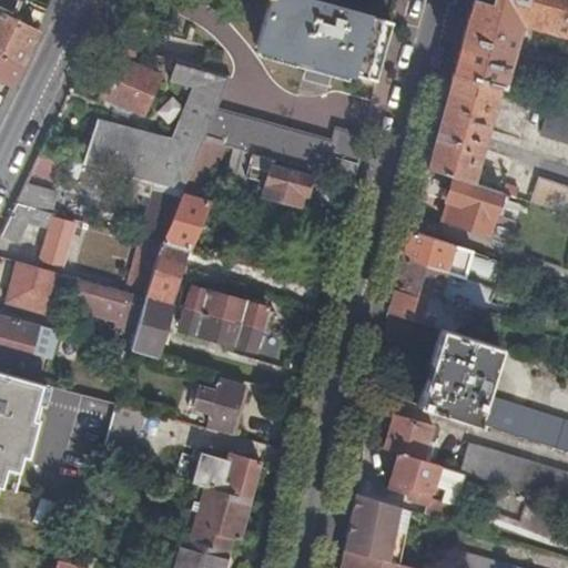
[(0,0),(0,79),(11,84),(37,33),(16,23),(28,1),(26,0),(0,0)]
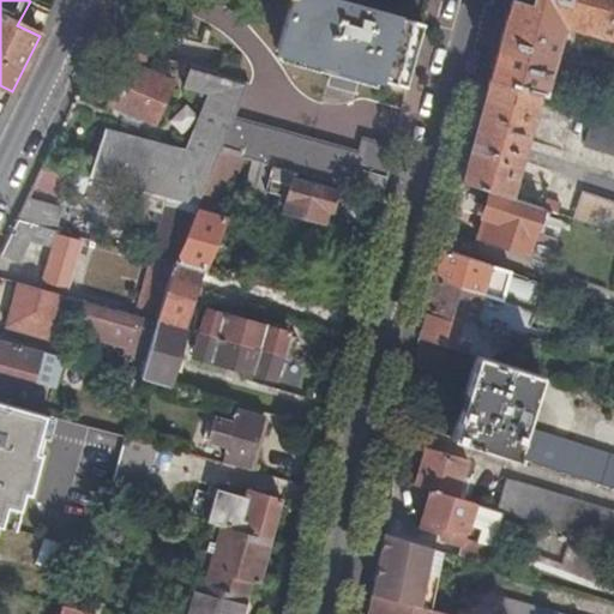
[(290,0),(276,50),(313,60),(403,85),(420,23),(396,16),(338,0),(290,0)]
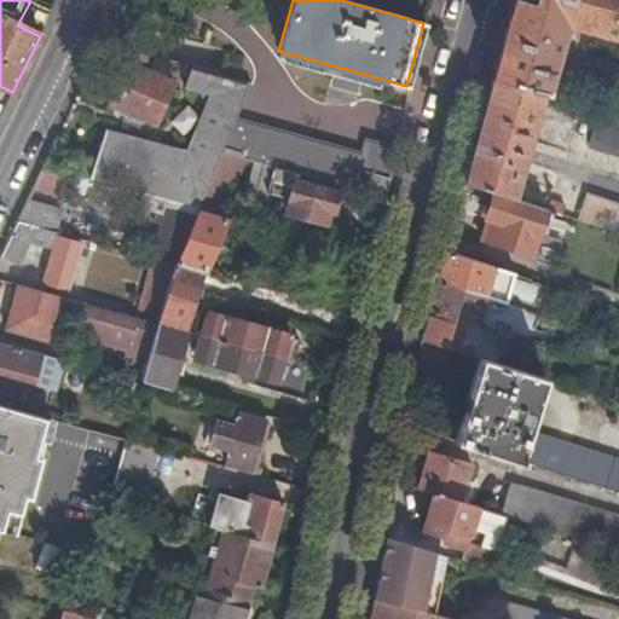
[(618,0),(514,0),(492,79),(534,90),(553,16),(618,33),(618,0)]
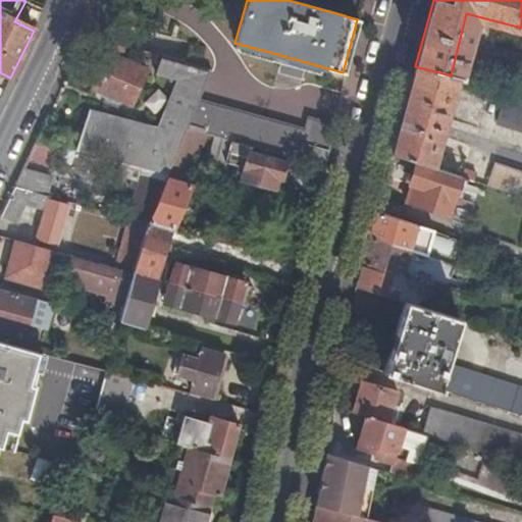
[(123,46),(111,42),(93,88),(132,105),(147,69),(118,57),(123,46)]
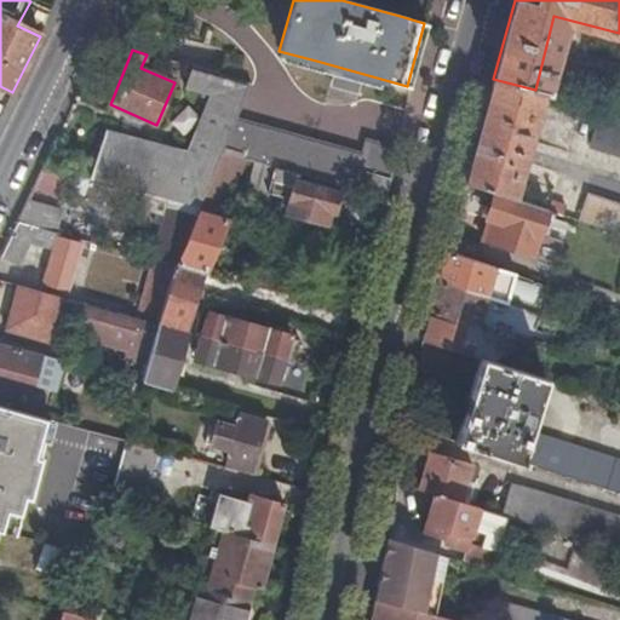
[(223,151),(236,119),(251,85),(191,68),(184,86),(210,93),(188,153),(107,128),(98,156),(85,153),(78,174),(144,194),(199,208),(223,151)]
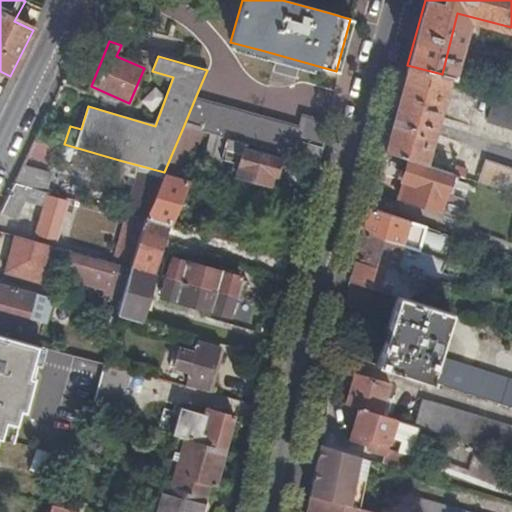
[(415,159),(444,75),(442,74),(407,65),(395,107),(383,152),(415,159)]
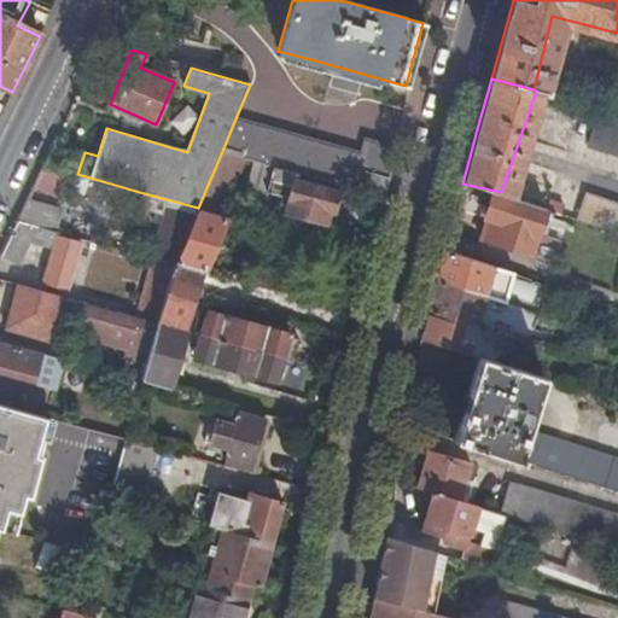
[(617,103),(606,99),(601,111),(617,116),(617,103)]
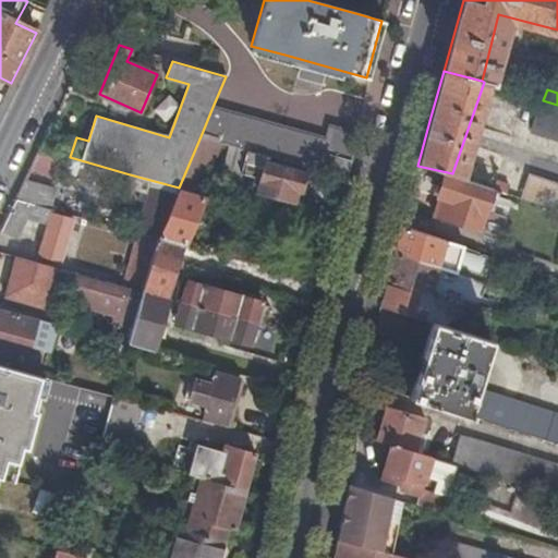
[(533,130),(557,137),(557,105),(543,100),(542,100),(533,130)]
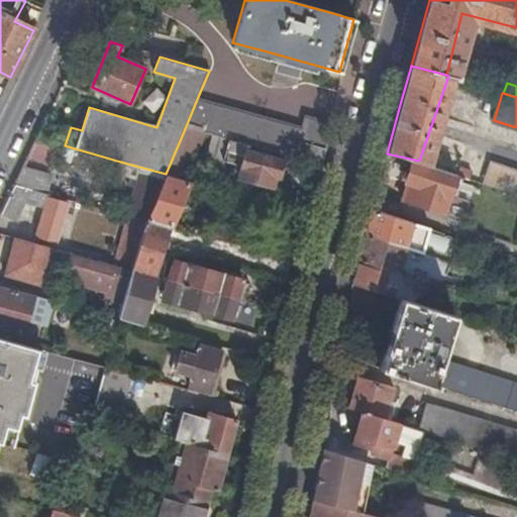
[(321,165),(333,124),(304,116),(300,128),(197,99),(186,126),(206,131),(213,133),(247,143),(321,165)]
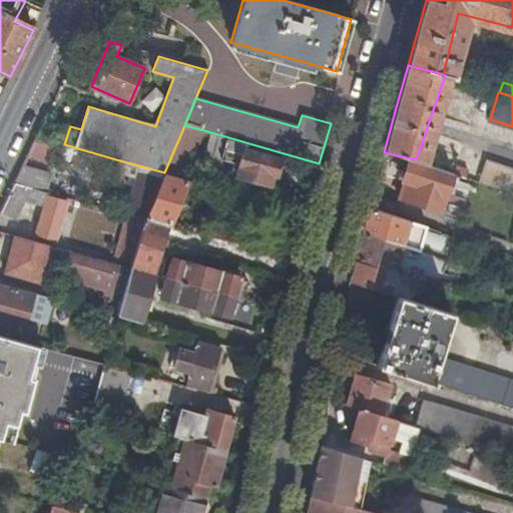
[(204,130),(184,125),(164,172),(184,178),(204,130)]
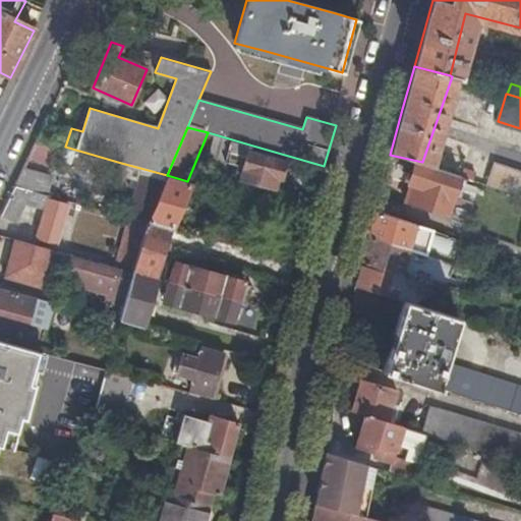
[(247,151),(249,145),(215,134),(210,158),(225,162),(226,160),(243,165),(240,176),(275,186),(278,176),(280,177),(285,162),(247,151)]
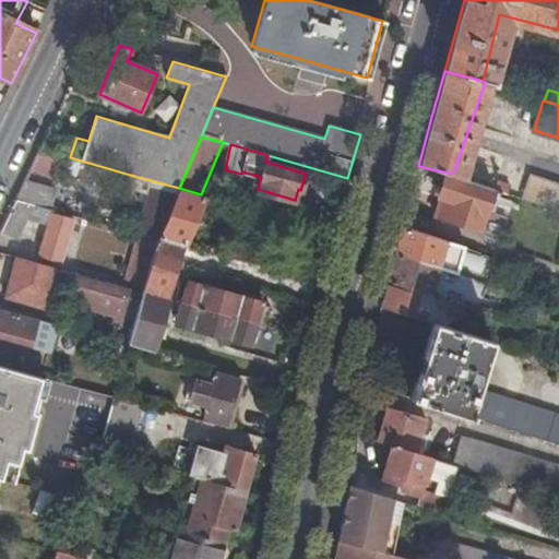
[(55,153),(39,149),(31,167),(45,174),(55,153)]
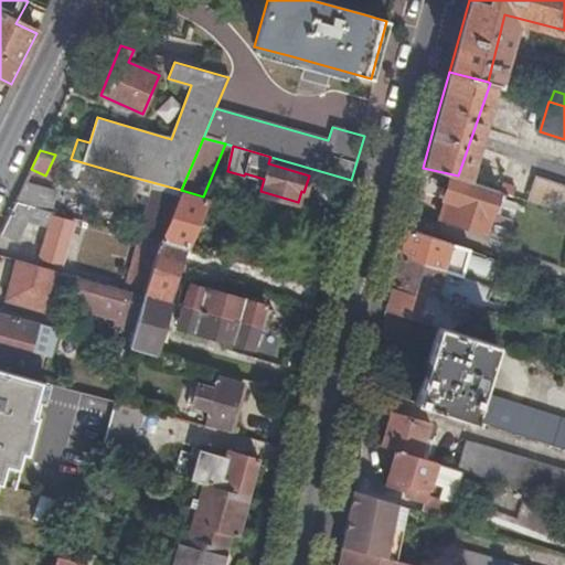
[(498,191),(450,176),(443,199),(444,200),(438,217),(483,232),(498,191)]
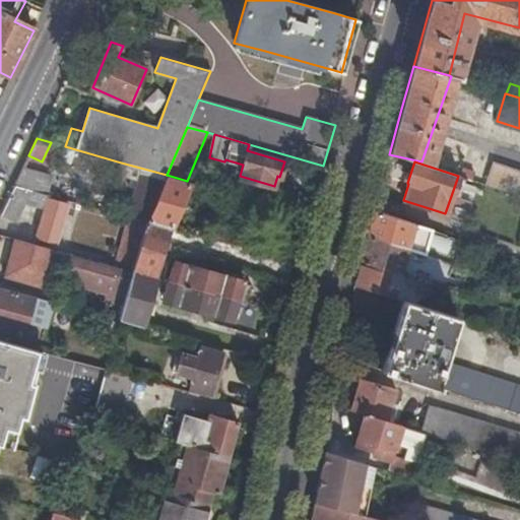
[(519,170),(495,161),(486,185),(519,195),(519,170)]
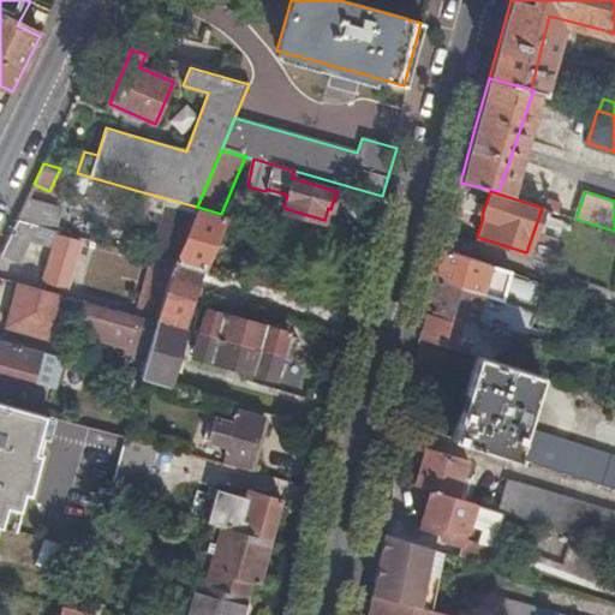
[(154,257),(174,263),(197,207),(143,192),(138,207),(162,213),(145,255),(154,257)]
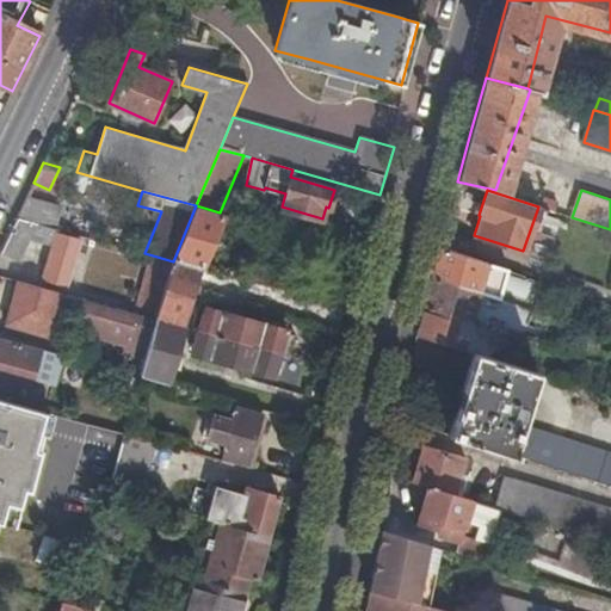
[(62,208),(25,197),(17,216),(56,228),(62,208)]
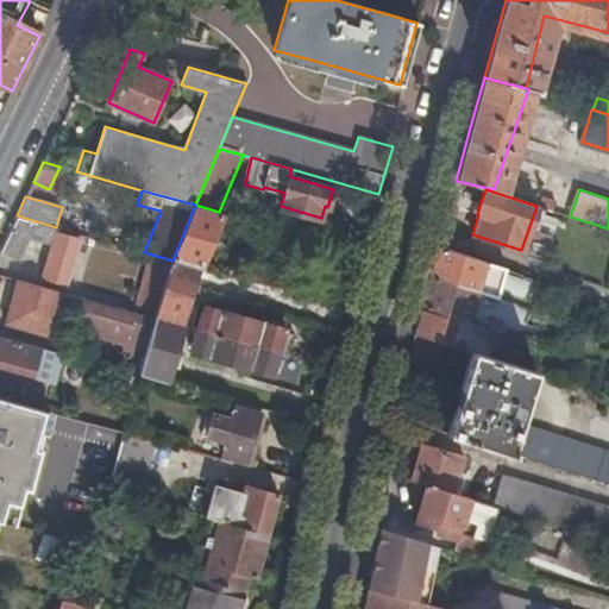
[(546,209),(552,211),(556,201),(541,198),(538,206),(546,209)]
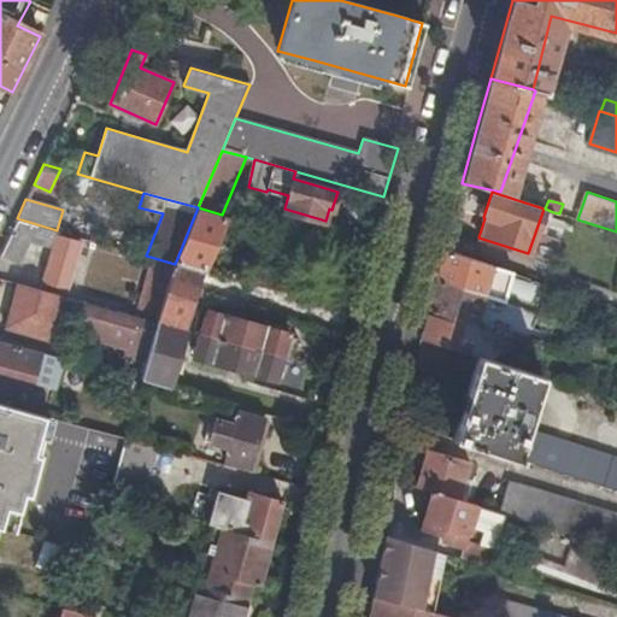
[(204,271),(228,216),(222,215),(198,207),(175,264),(201,271),(204,271)]
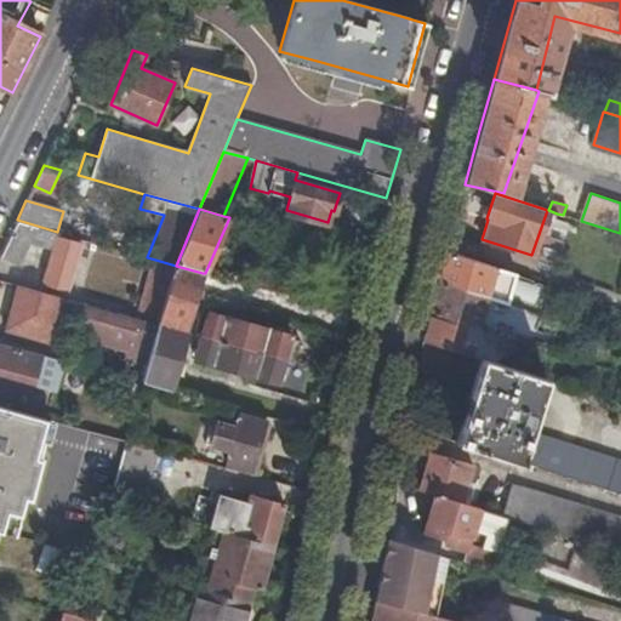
[(547,210),(531,255),(541,258),(557,214),(548,210),(547,210)]
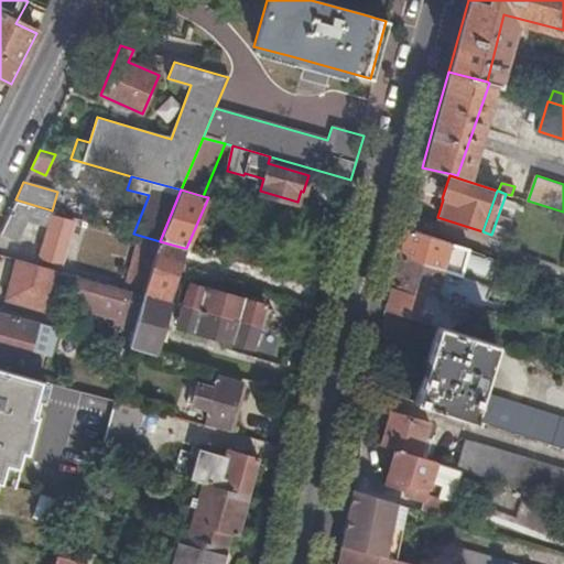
[(52,210),(15,199),(0,230),(18,241),(28,220),(50,227),(53,214),(54,210),(52,210)]
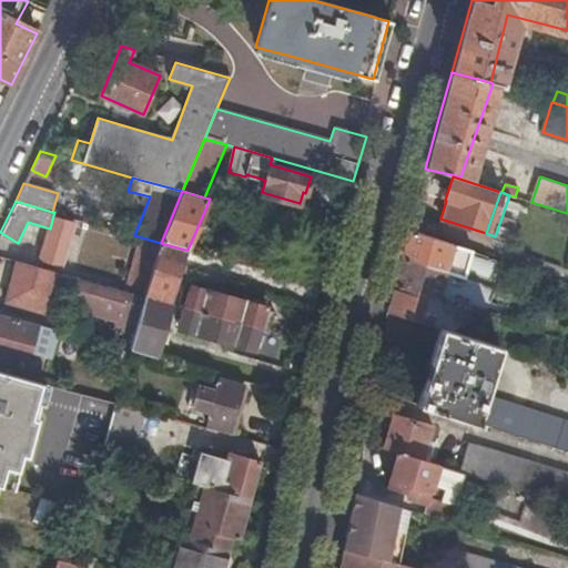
[(75,222),(53,215),(50,229),(40,260),(62,265),(75,222)]
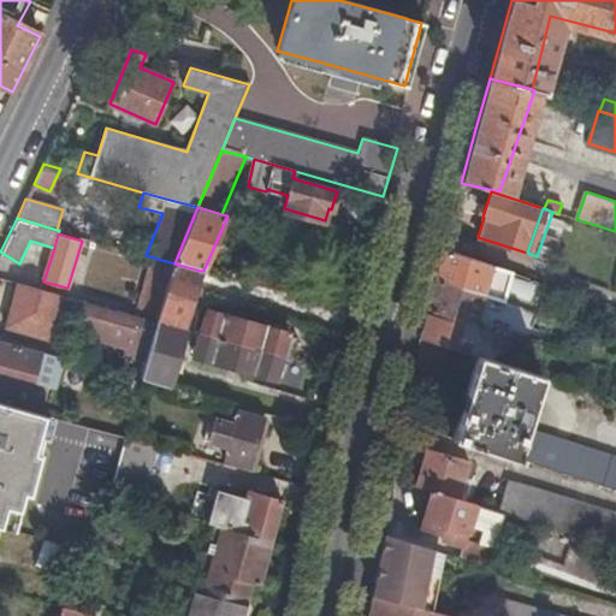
[(511,272),(443,249),(419,336),(468,350),(483,296),(503,302),(511,272)]
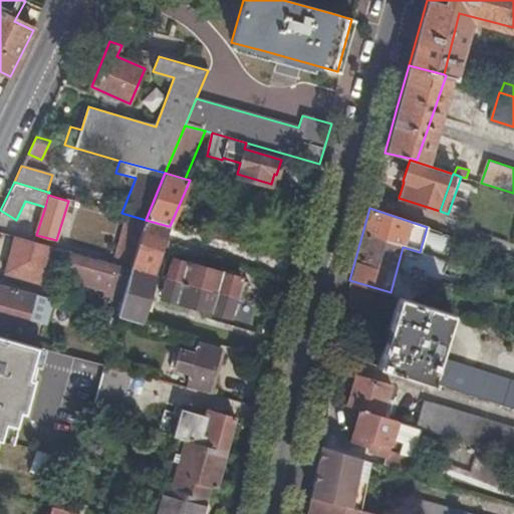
[(137,249),(146,220),(129,215),(121,244),(126,246),(137,249)]
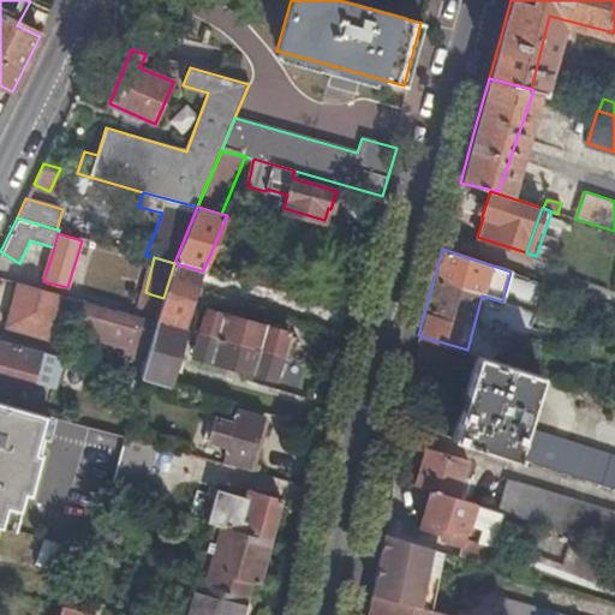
[(157,321),(184,328),(201,270),(174,263),(163,298),(157,321)]
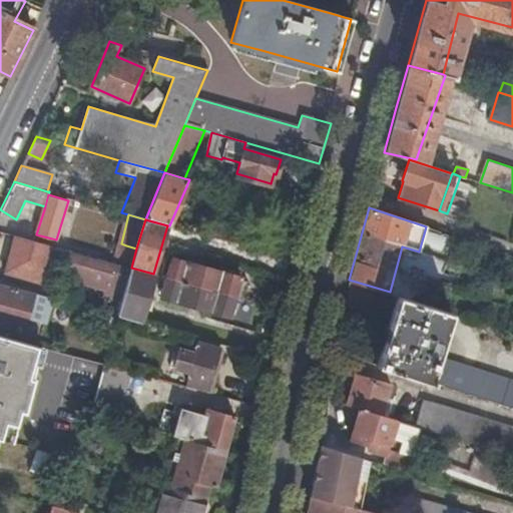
[(210,236),(244,245),(247,237),(213,228),(210,236)]
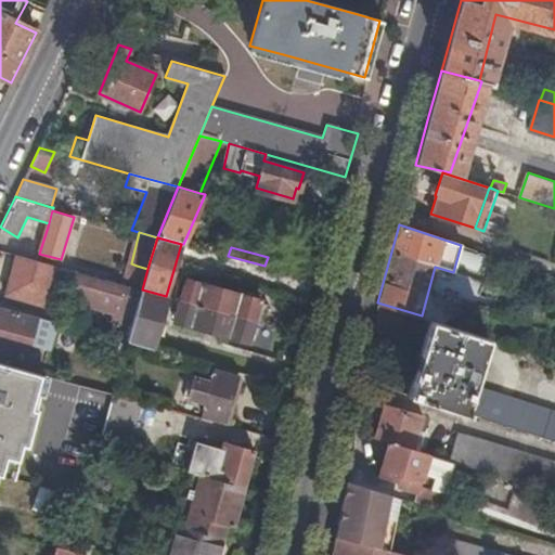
[(77,272),(16,255),(5,295),(38,304),(42,291),(51,293),(56,274),(75,280),(72,292),(117,305),(117,304),(121,287),(76,274),(77,272)]
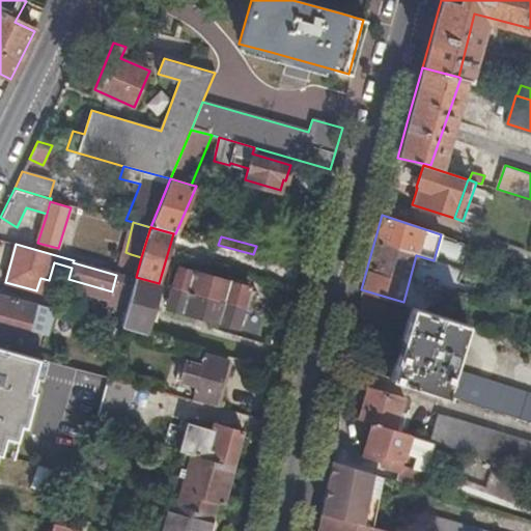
[(252,268),(256,255),(253,254),(218,245),(212,244),(207,256),(252,268)]
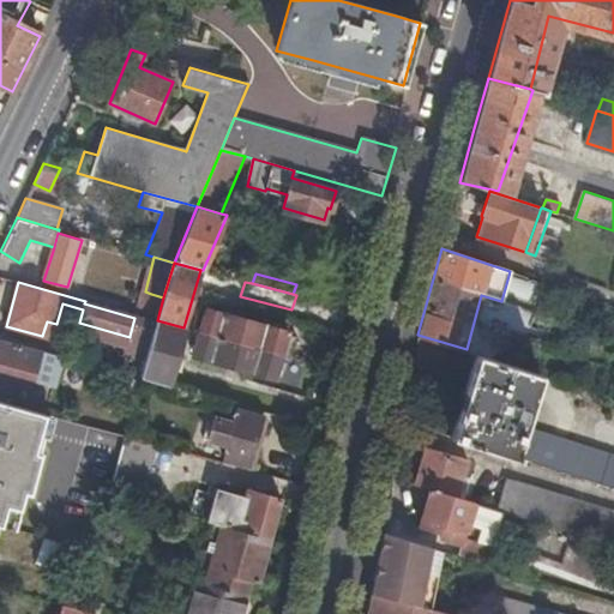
[(145,317),(157,320),(163,298),(151,294),(145,317)]
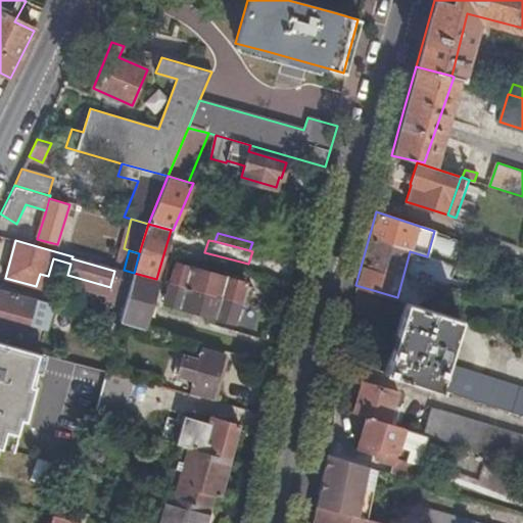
[(442,260),(427,256),(424,266),(439,270),(442,260)]
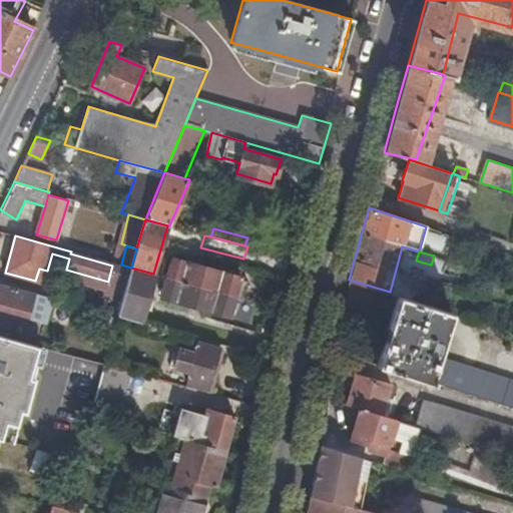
[(166,278),(235,297),(243,299),(248,283),(240,281),(241,278),(171,259),(166,278)]
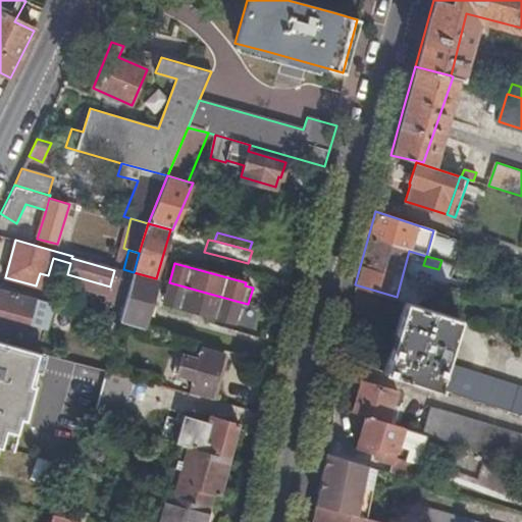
[(128,291),(133,275),(114,270),(110,285),(128,291)]
